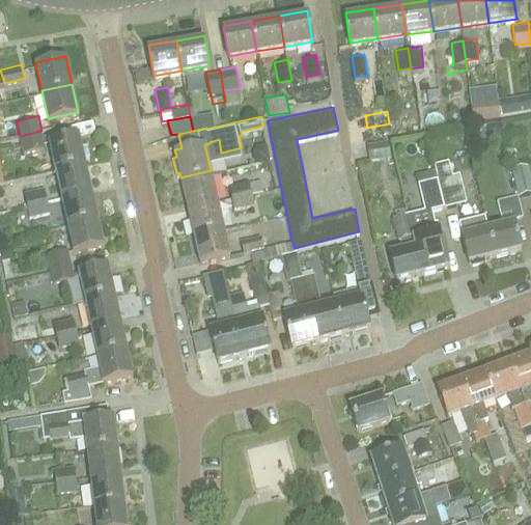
[(45,145),(42,131),(40,131),(20,136),(23,150),(45,145)]
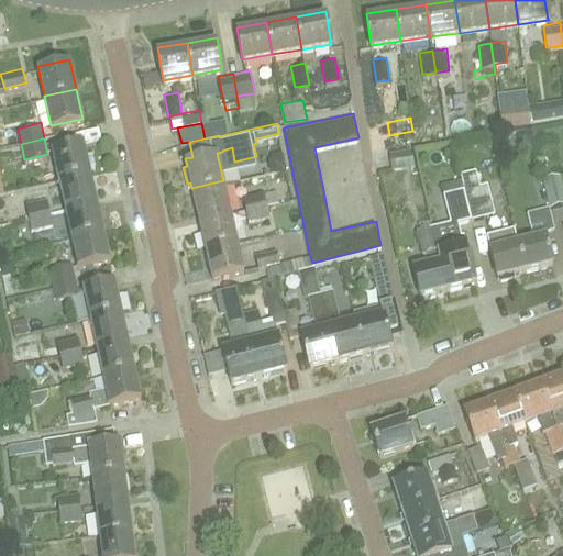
[(51,148),(57,177),(89,170),(83,141),(51,148)]
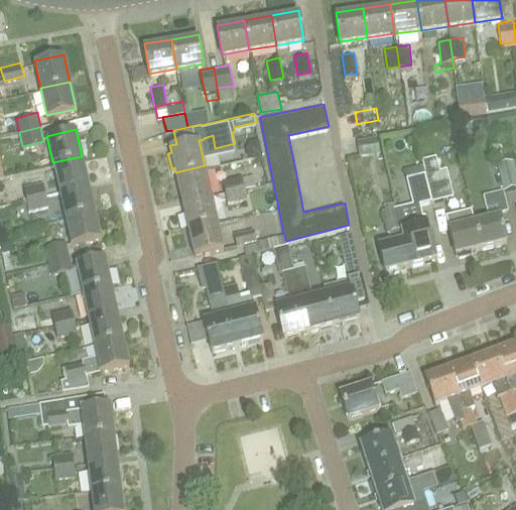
[(380,149),(377,133),(356,137),(359,153),(380,149)]
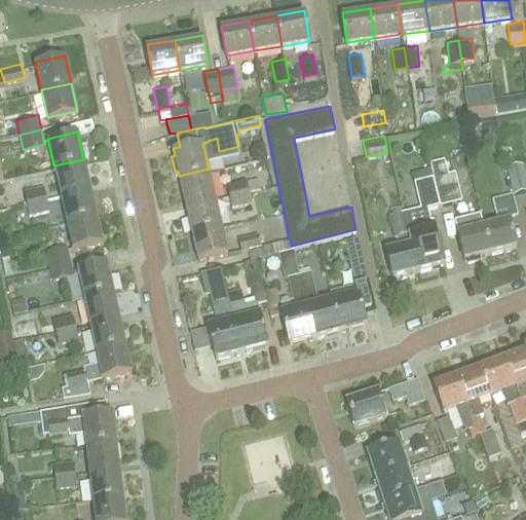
[(246,142),(249,157),(260,155),(257,139),(246,142)]
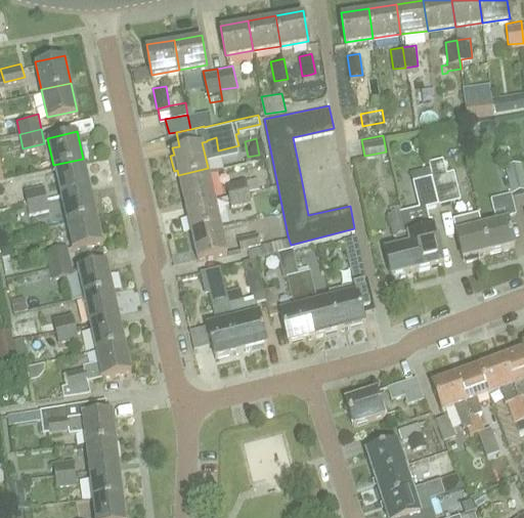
[(429,160),(430,164),(439,202),(461,196),(453,168),(446,169),(443,156),(442,156),(438,139),(425,142),(430,159),(429,160)]
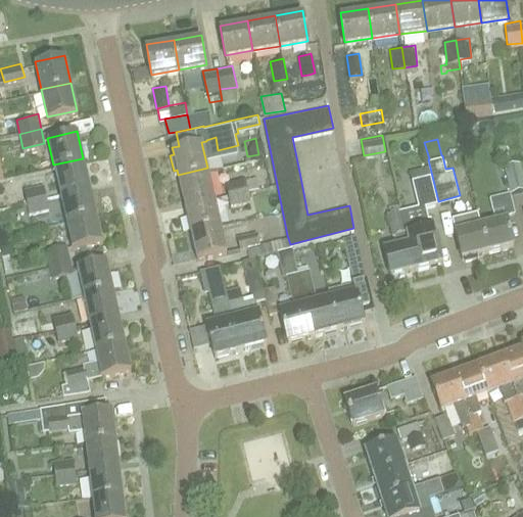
[(89,185),(83,158),(53,165),(59,192),(89,185)]
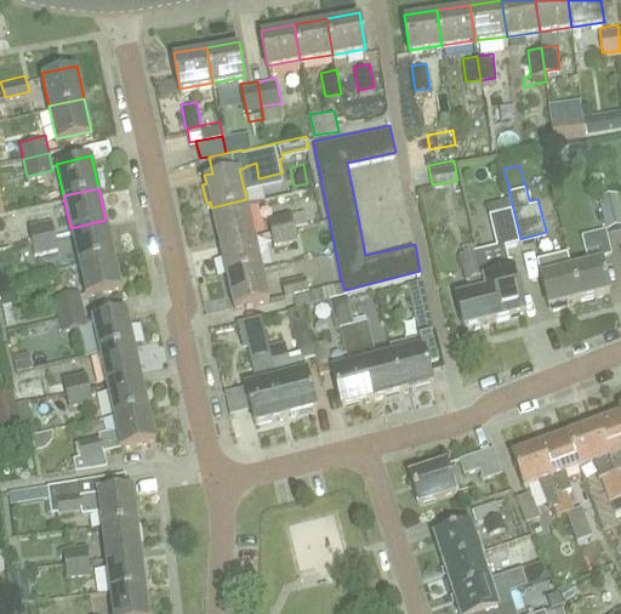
[(598,194),(605,225),(620,221),(620,205),(617,188),(598,194)]
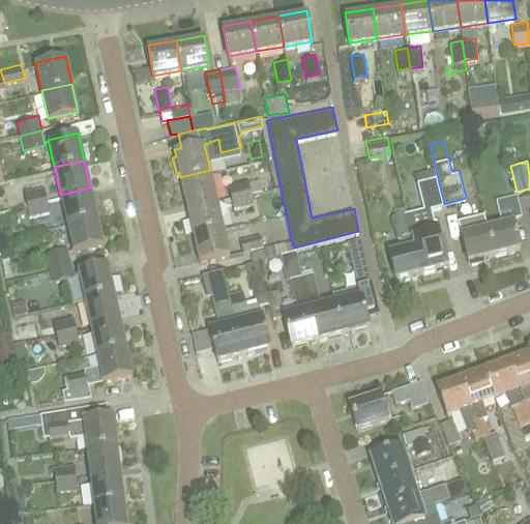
[(444,204),(435,166),(414,171),(418,190),(423,209),(444,204)]
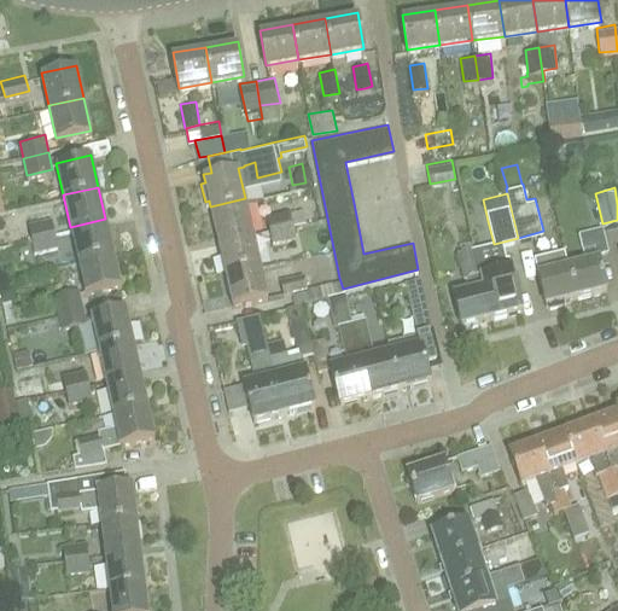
[(252,231),(245,198),(210,207),(217,238),(252,231)]
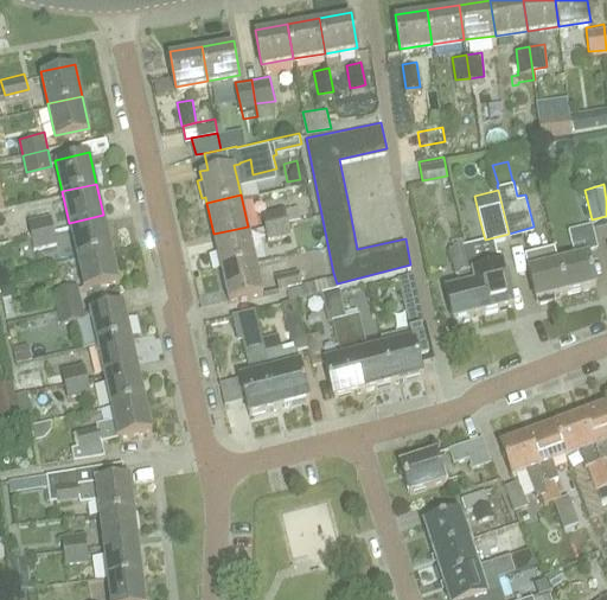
[(261,209),(264,223),(287,217),(285,204),(261,209)]
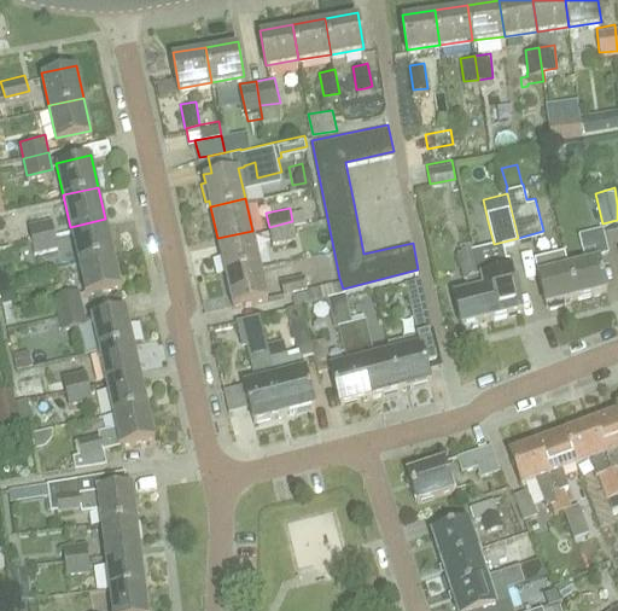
[(28,221),(13,225),(16,238),(30,234),(30,236),(54,231),(51,215),(28,221)]
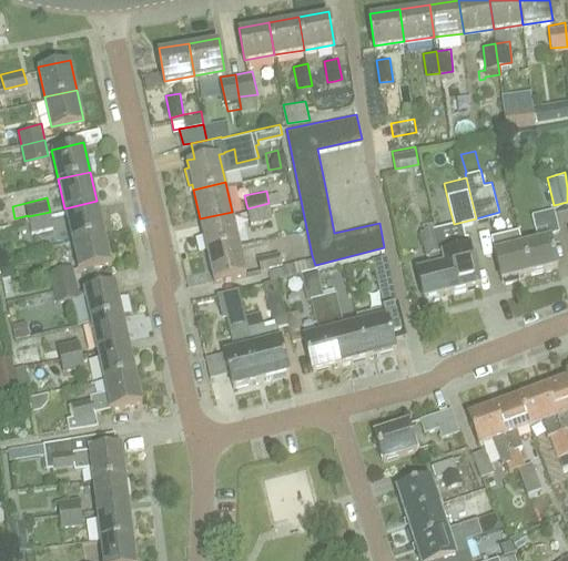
[(103,231),(97,201),(64,208),(71,237),(103,231)]
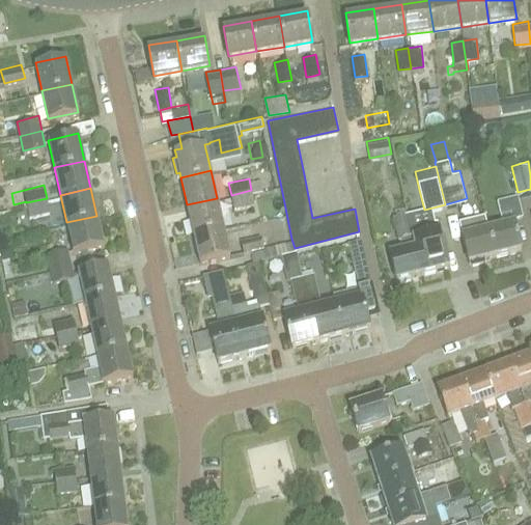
[(254,203),(251,190),(231,195),(233,208),(254,203)]
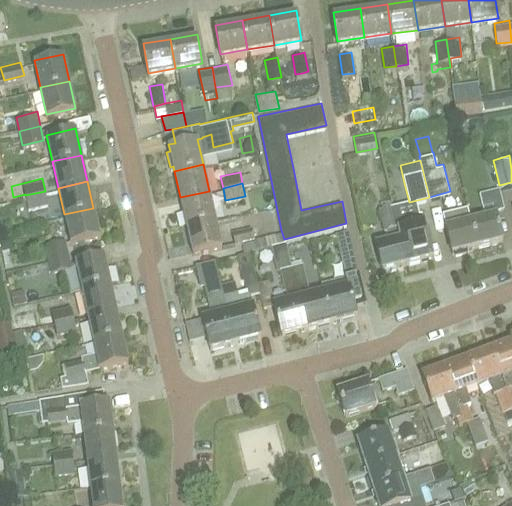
[(492,201),(494,209),(505,207),(499,185),(479,191),(482,203),(492,201)]
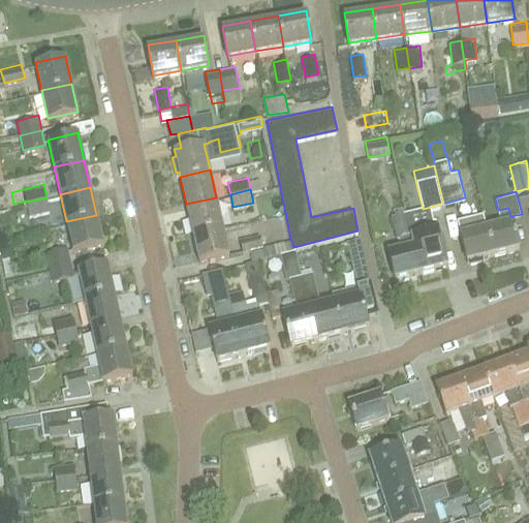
[(50,209),(47,197),(26,202),(29,214),(50,209)]
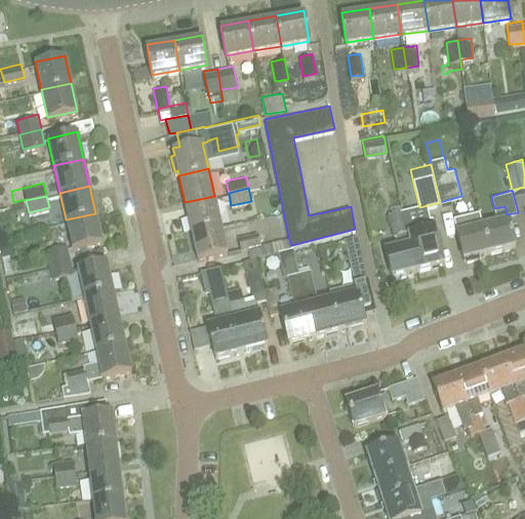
[(220,223),(214,196),(185,202),(191,230),(220,223)]
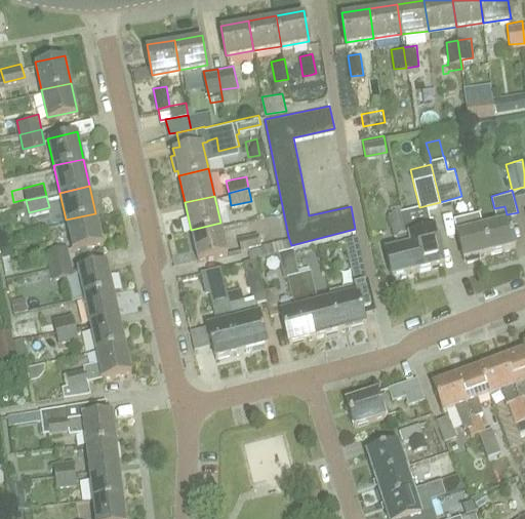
[(417,268),(406,222),(404,209),(402,209),(400,203),(390,205),(392,212),(389,213),(394,234),(395,233),(398,244),(387,247),(393,274),(417,268)]
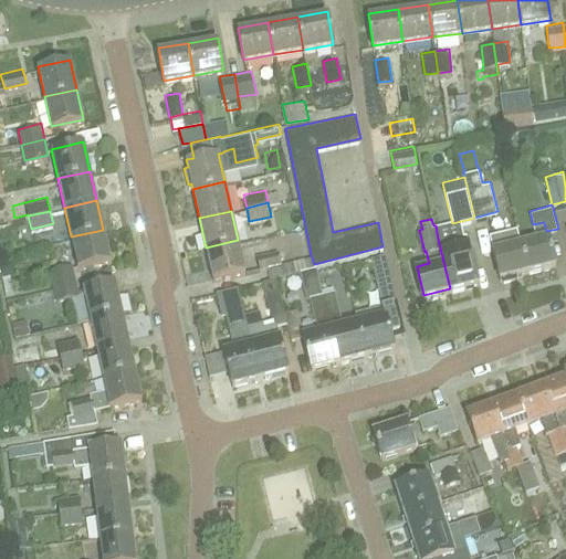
[(527,270),(516,225),(489,233),(493,249),(494,248),(501,276),(527,270)]
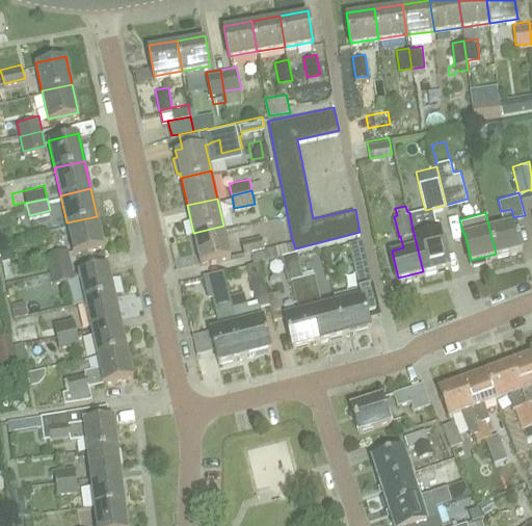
[(514,219),(489,227),(486,212),(485,212),(496,254),(521,246),(514,219)]
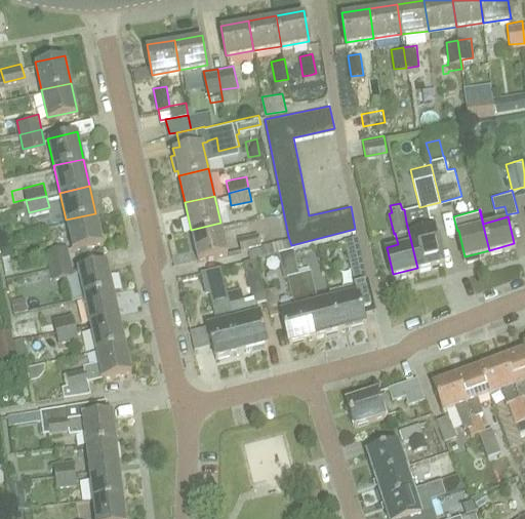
[(102,240),(95,213),(66,220),(73,247),(102,240)]
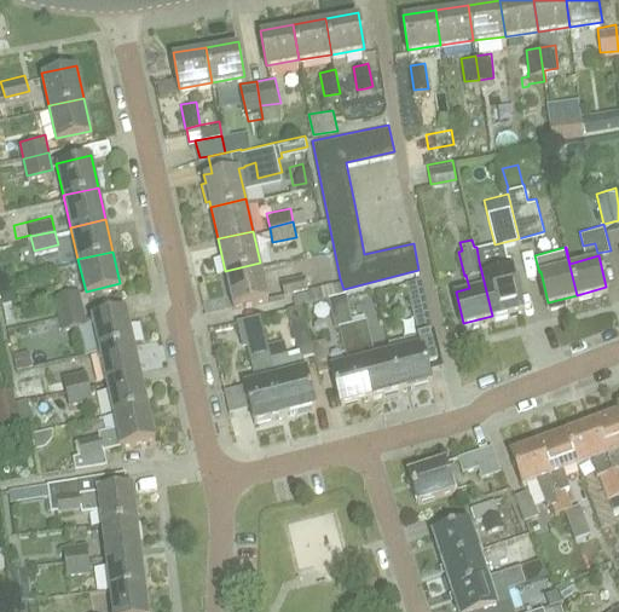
[(522,309),(514,277),(508,254),(479,261),(492,316),(522,309)]
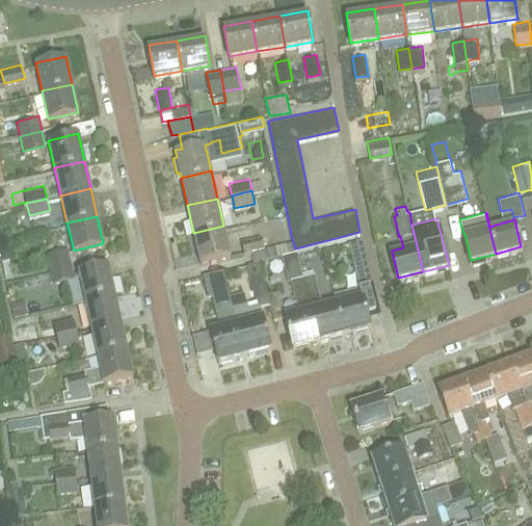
[(230,254),(223,226),(193,233),(200,261),(230,254)]
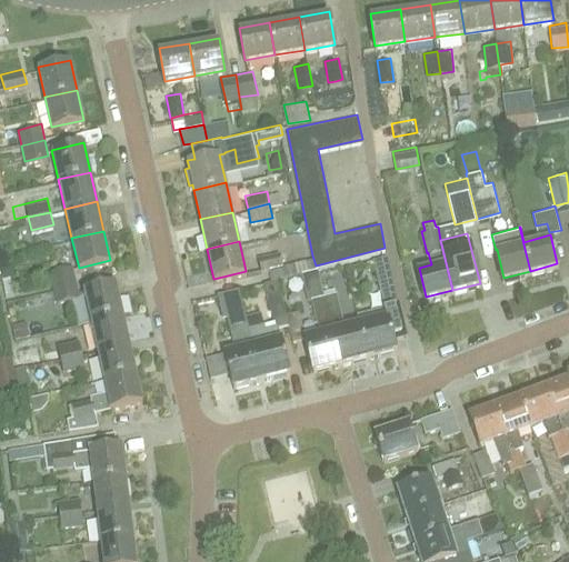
[(261,269),(270,267),(282,263),(279,250),(258,256),(261,269)]
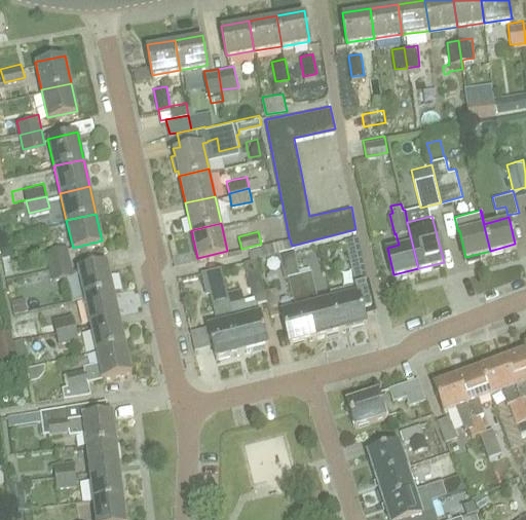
[(344,237),(349,260),(363,257),(358,234),(344,237)]
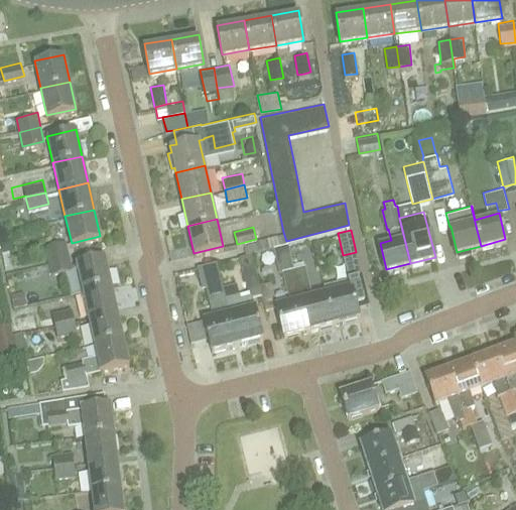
[(276,245),(286,241),(283,232),(256,239),(245,242),(247,251),(276,245)]
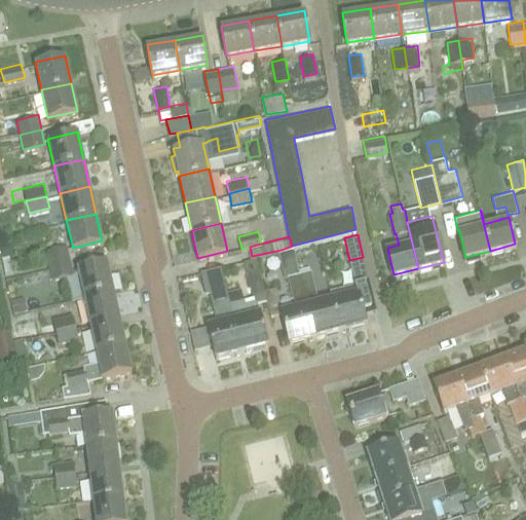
[(47,259),(48,263),(71,258),(67,244),(45,249),(32,252),(34,263),(47,259)]
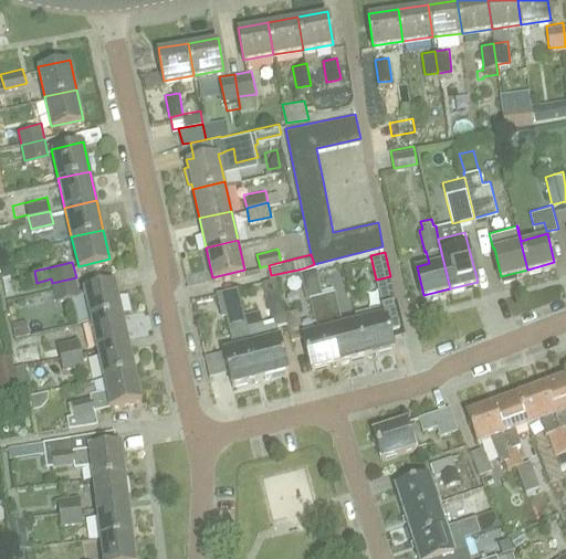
[(262,278),(273,322),(274,325),(276,324),(287,320),(275,275),(262,278)]
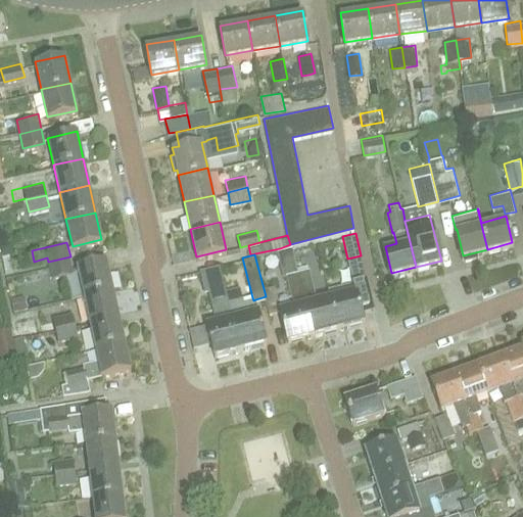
[(74,272),(70,256),(48,262),(51,277),(74,272)]
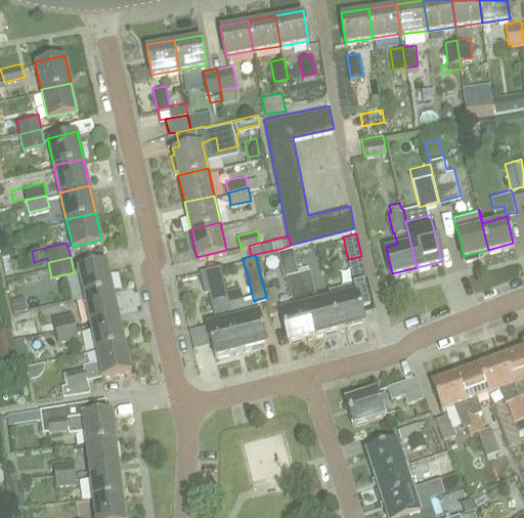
[(77,266),(83,294),(113,287),(106,259),(77,266)]
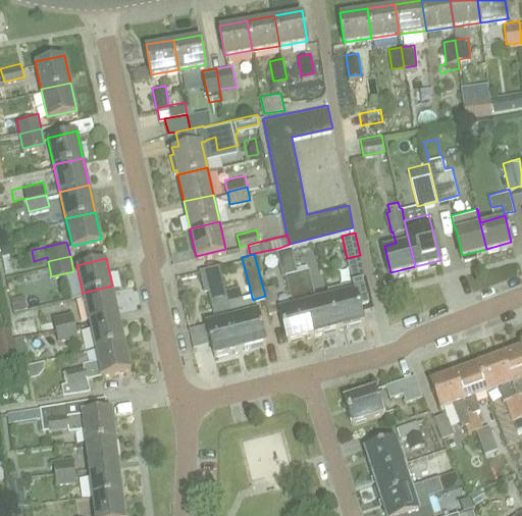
[(219,262),(198,268),(202,281),(223,276),(219,262)]
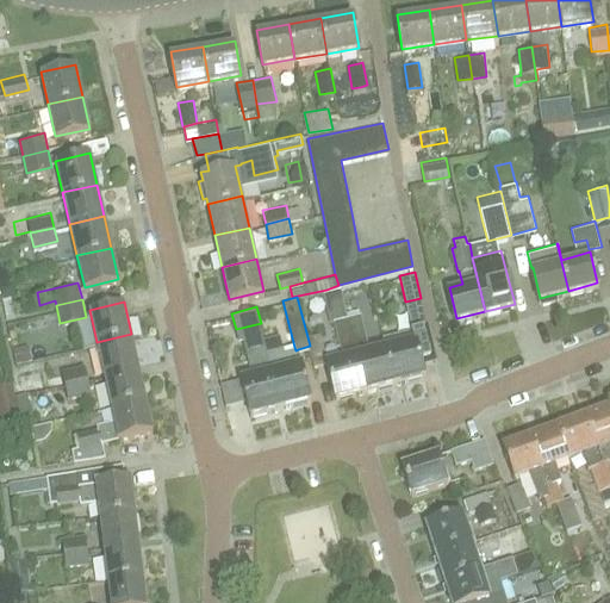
[(415,336),(398,341),(391,309),(378,312),(394,380),(424,373),(415,336)]
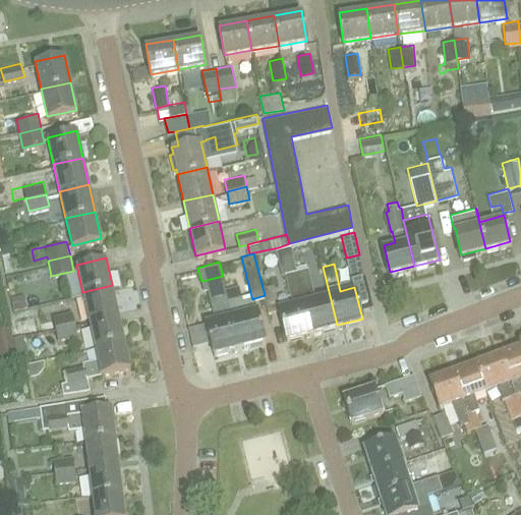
[(337,325),(323,267),(322,267),(329,294),(315,297),(308,266),(295,270),(311,332),(337,325)]
